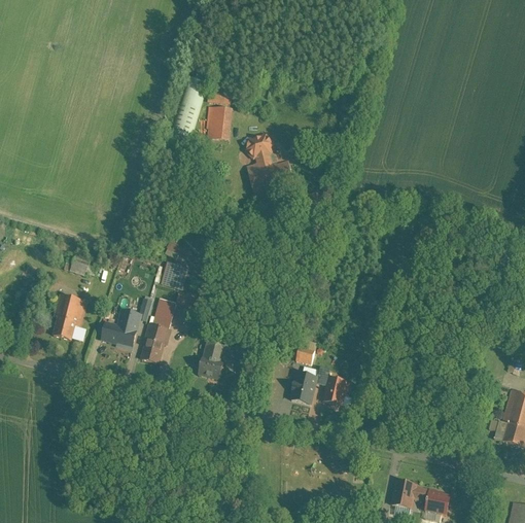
[(190,137),(207,82),(190,77),(174,133),(190,137)]
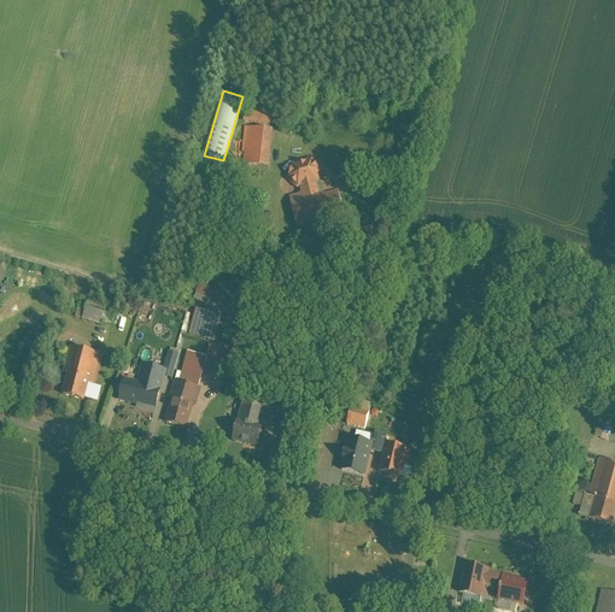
[(268,164),(271,124),(262,124),(263,111),(251,110),(250,123),(246,122),(242,162),(268,164)]
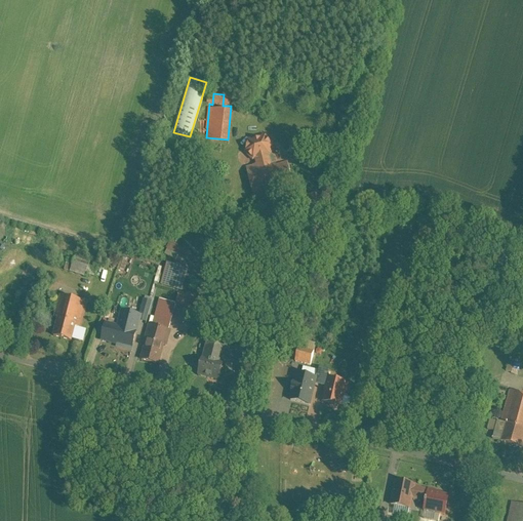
[(287,158),(271,163),(269,153),(271,152),(274,142),(266,133),(248,138),(245,149),(253,157),(255,157),(256,161),(246,164),(254,193),(293,182),(287,158)]
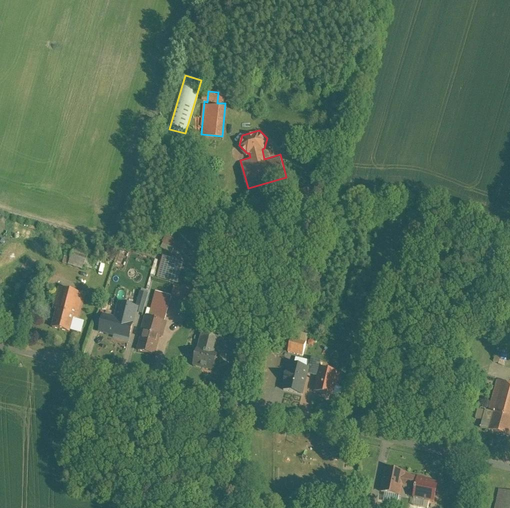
[(83,267),(84,264),(91,266),(95,254),(87,252),(88,250),(73,246),(72,250),(65,248),(62,261),(83,267)]
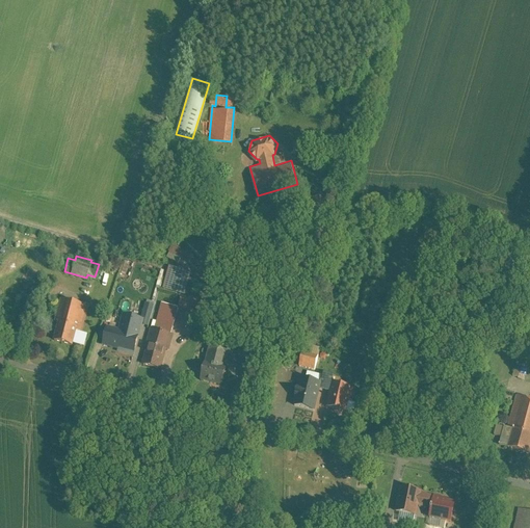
[(167,267),(163,285),(180,290),(184,271),(167,267)]
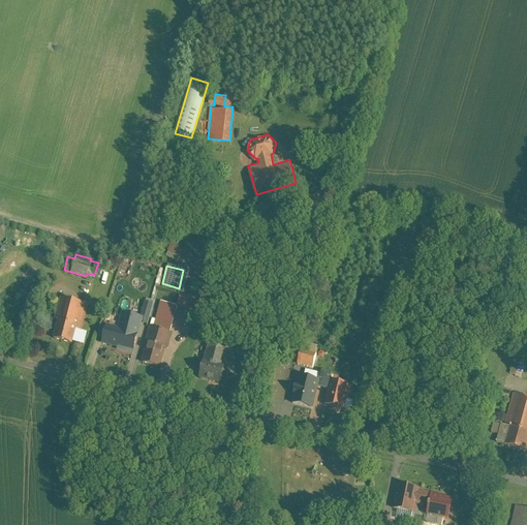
[(180,292),(179,301),(190,302),(191,294),(180,292)]
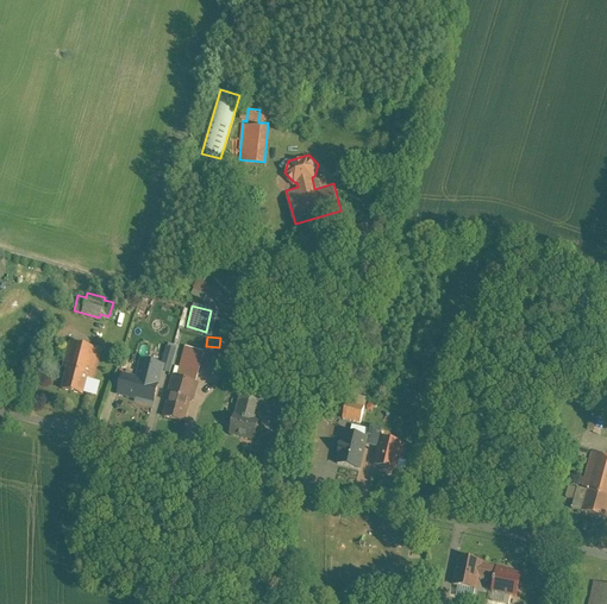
[(62,363),(66,364),(60,385),(83,392),(89,370),(93,371),(99,347),(68,339),(62,363)]
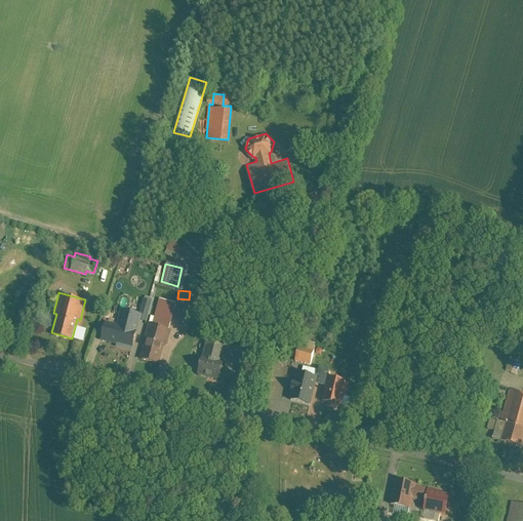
[(144,295),(138,312),(121,307),(117,322),(106,319),(101,336),(131,345),(139,316),(146,318),(152,298),(144,295)]
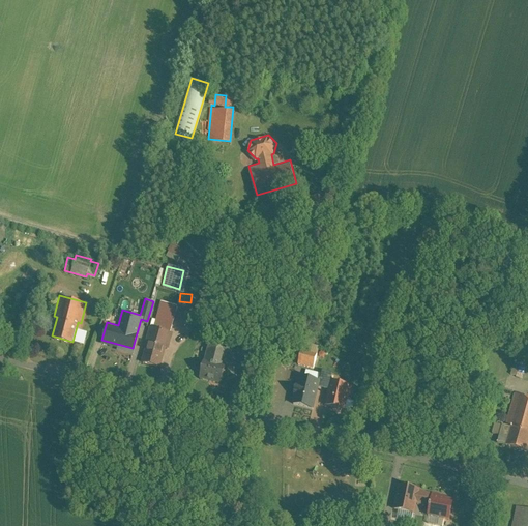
[(173,330),(169,329),(176,302),(160,298),(153,325),(150,325),(141,359),(164,366),(173,330)]
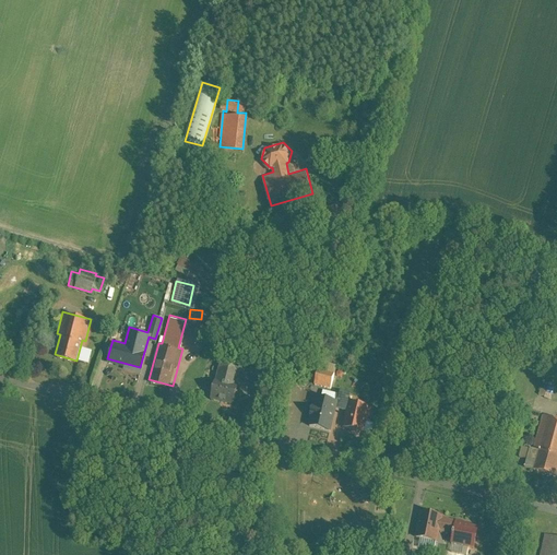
[(222,361),(217,377),(215,377),(210,396),(233,401),(237,382),(234,381),(238,365),(222,361)]
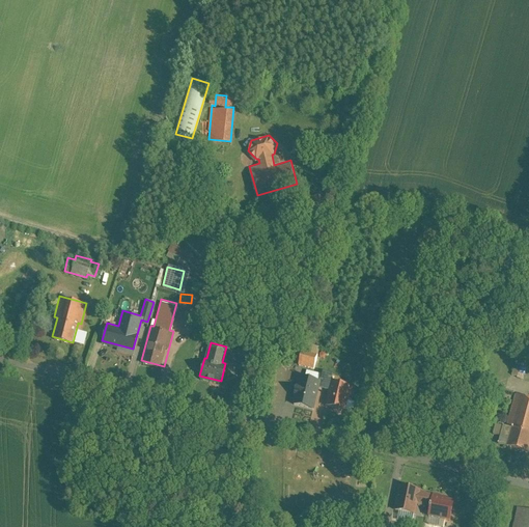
[(301,348),(298,362),(313,366),(316,351),(301,348)]
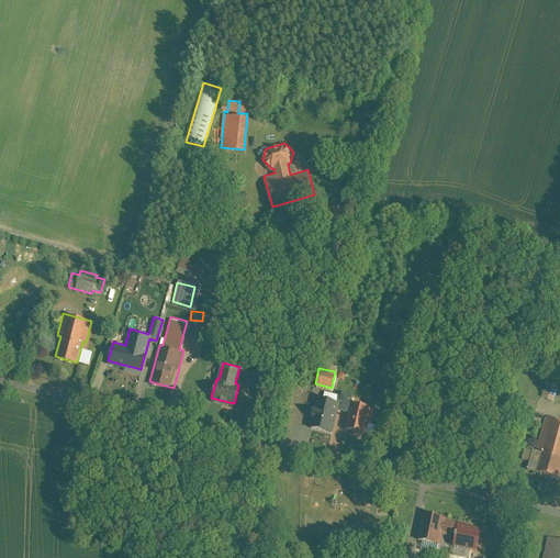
[(553,395),(557,382),(545,380),(541,393),(553,395)]
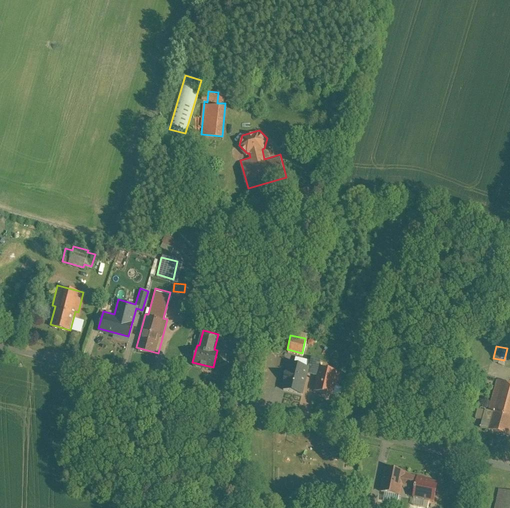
[(282,387),(302,392),(309,365),(288,360),(282,387)]
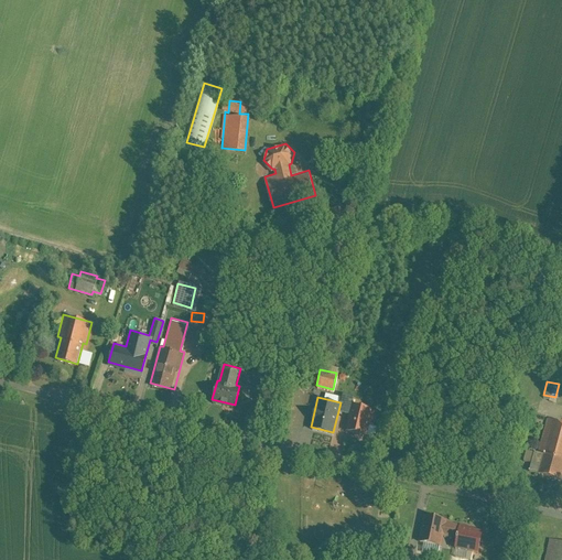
[(349,429),(365,432),(370,408),(356,404),(349,429)]
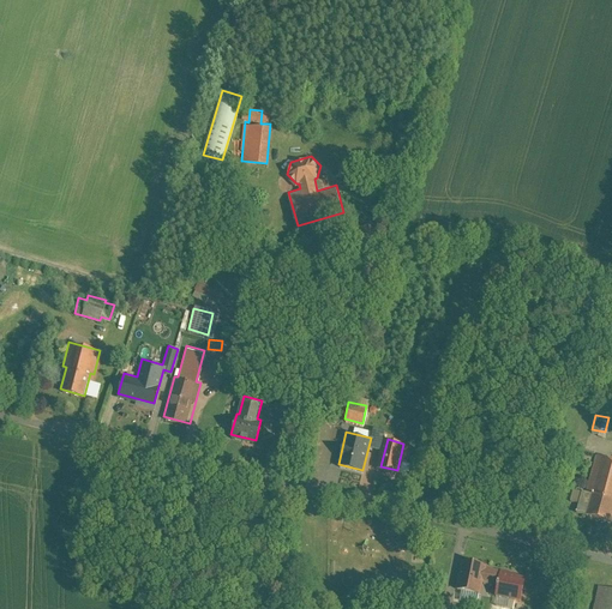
[(611,518),(611,456),(597,451),(580,508),(611,518)]
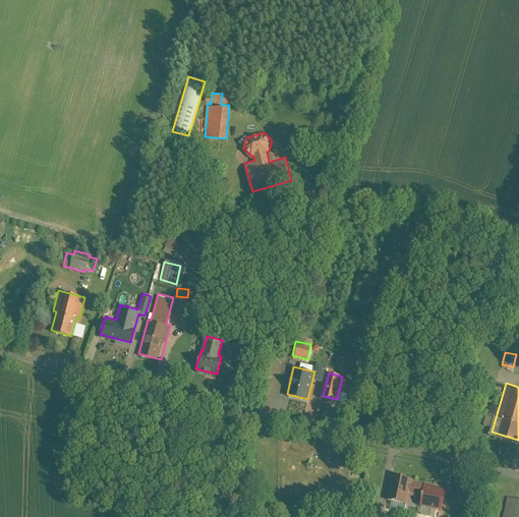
[(387,498),(407,503),(410,491),(421,494),(424,480),(392,473),(387,498)]
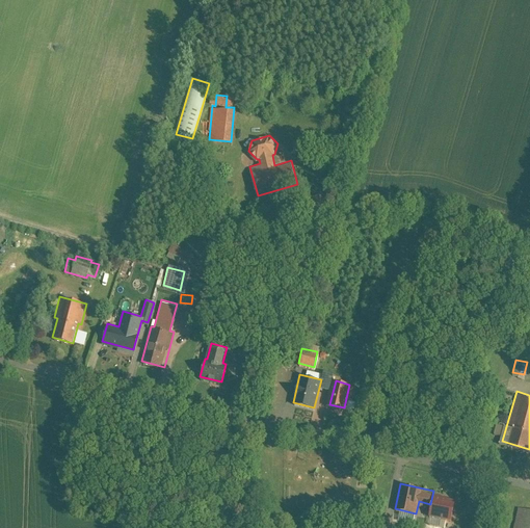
[(433,496),(429,513),(452,519),(456,500),(448,498),(448,496),(433,492),(433,496)]
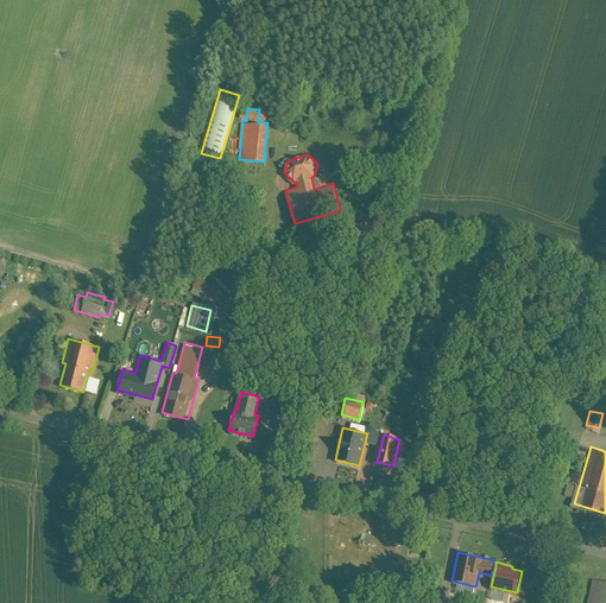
[(605,602),(605,579),(592,577),(586,602),(605,602)]
